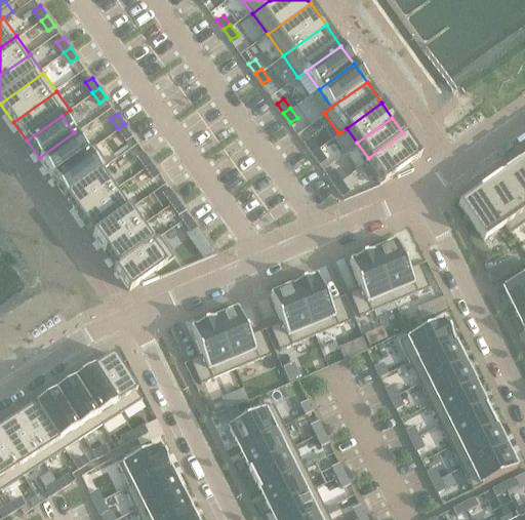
[(125,124),(118,128),(125,138),(131,133),(125,124)]
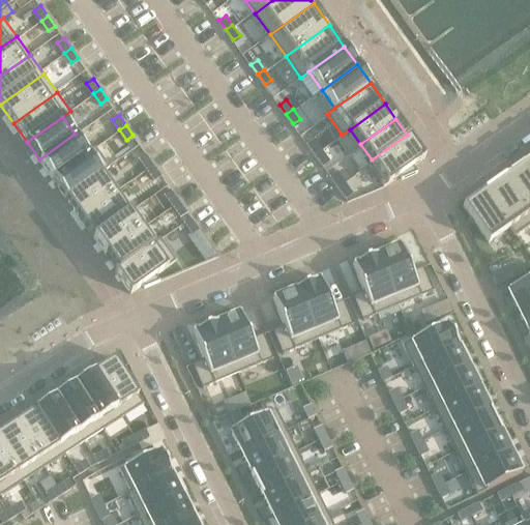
[(75,134),(39,159),(52,176),(87,151),(75,134)]
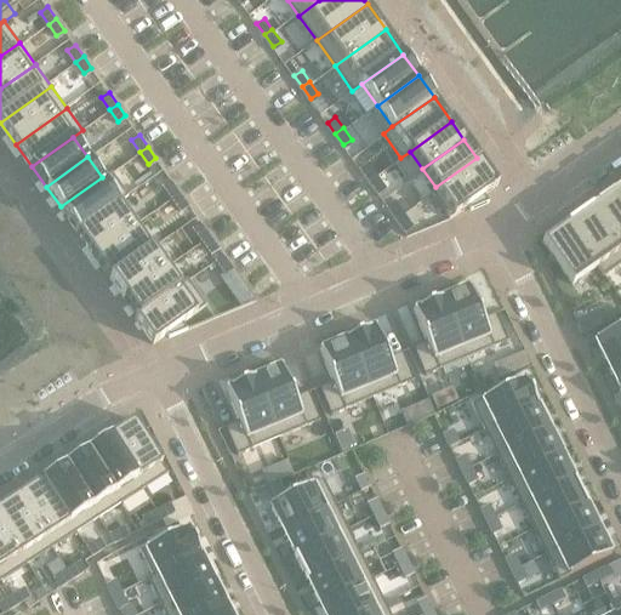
[(436,187),(431,191),(449,216),(468,203),(471,206),(489,199),(484,192),(497,182),(479,157),(477,158),(436,187)]
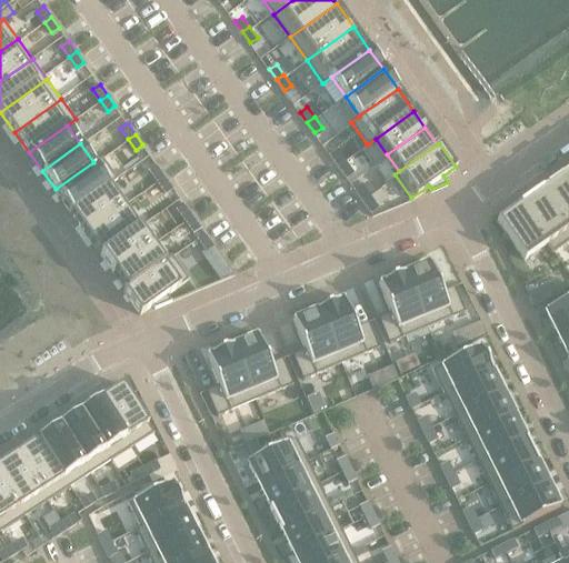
[(337,149),(330,153),(337,164),(345,159),(337,149)]
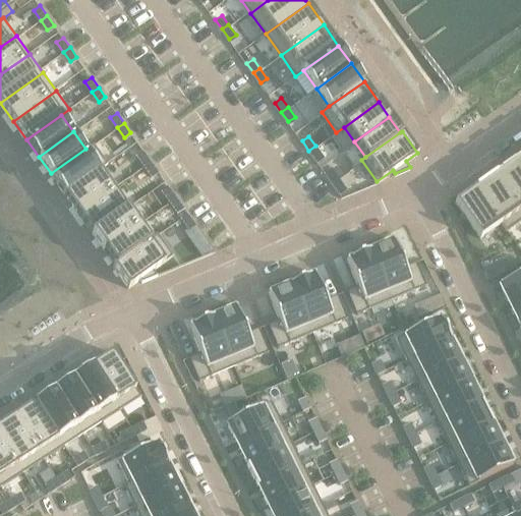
[(85,149),(51,173),(64,193),(103,165),(107,163),(94,142),(85,149)]
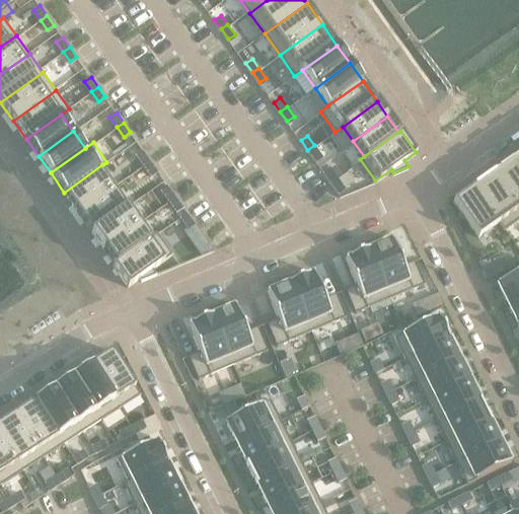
[(314,145),(307,150),(314,159),(321,155),(314,145)]
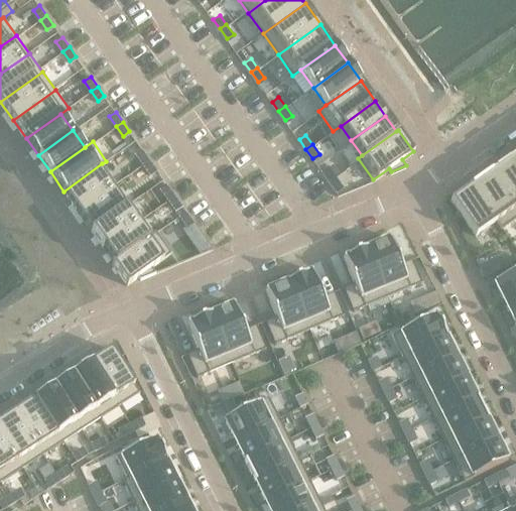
[(142,149),(136,154),(143,163),(149,159),(142,149)]
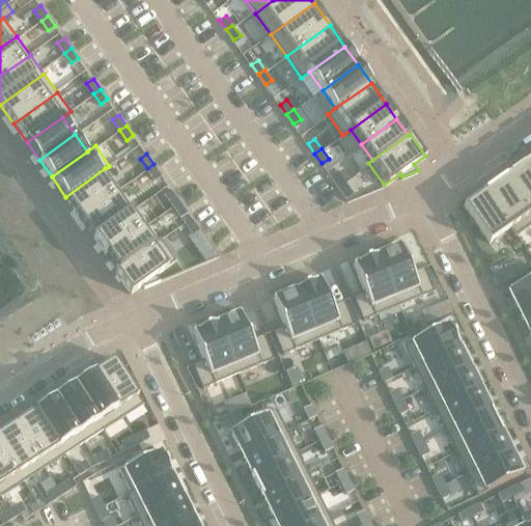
[(530,167),(526,160),(505,174),(530,211),(530,167)]
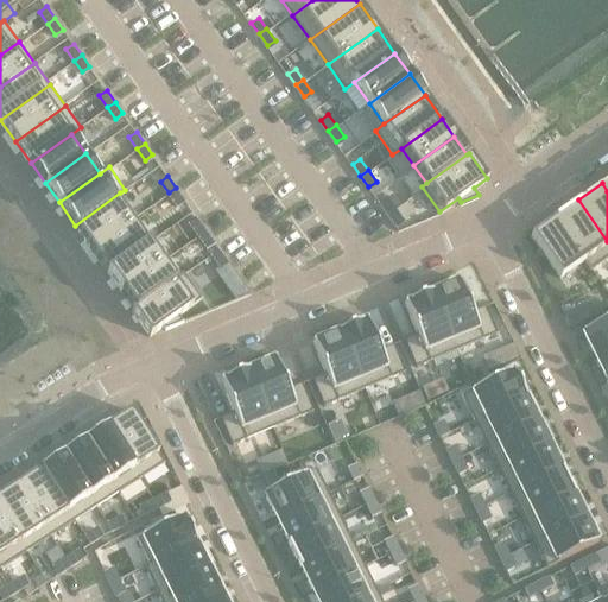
[(176,188),(169,192),(176,204),(184,198),(176,188)]
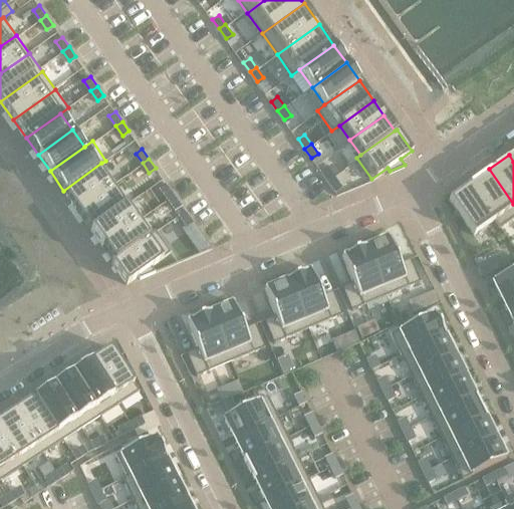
[(101,163),(63,191),(77,210),(112,186),(115,183),(101,163)]
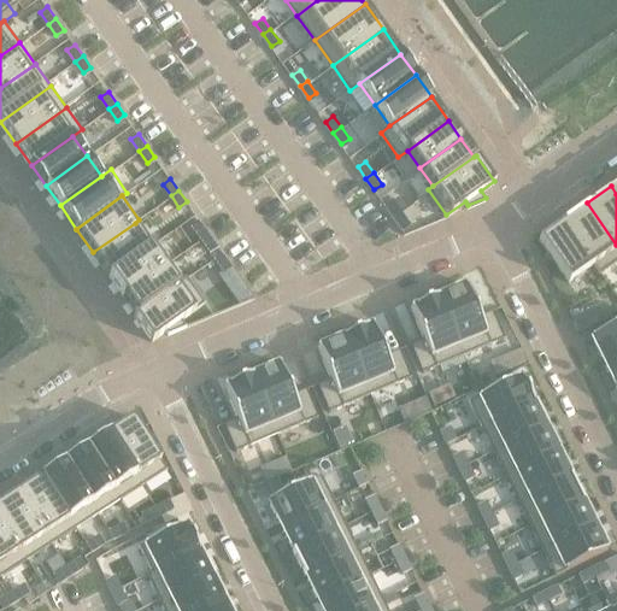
[(392,199),(385,205),(392,216),(400,210),(392,199)]
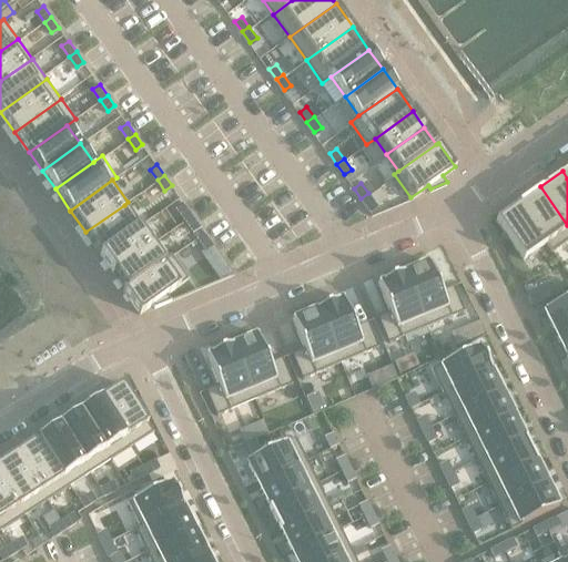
[(567,225),(540,186),(519,201),(553,249),(567,237),(567,225)]
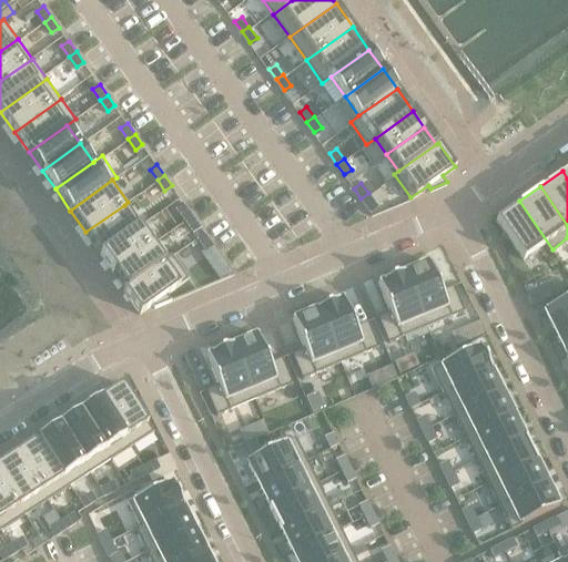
[(368,193),(361,198),(369,210),(376,204),(368,193)]
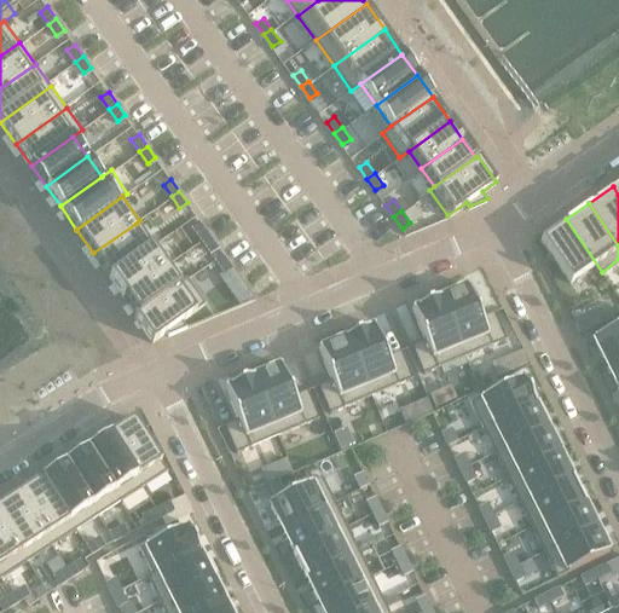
[(566,219),(541,237),(571,279),(594,264),(601,272),(602,272),(566,219)]
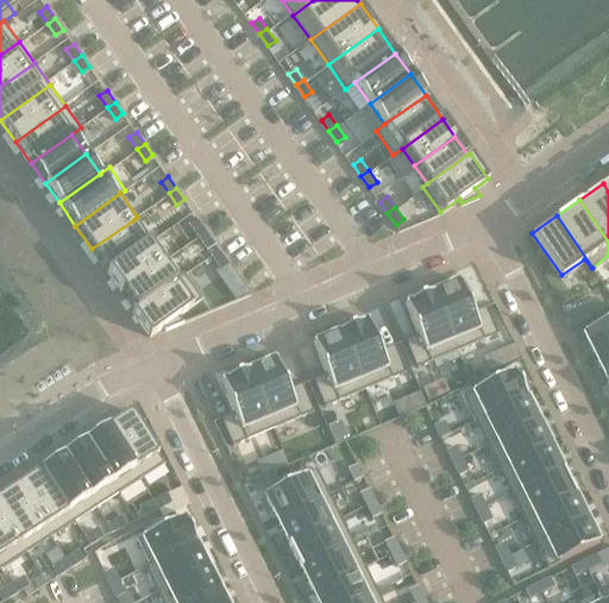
[(198,218),(190,224),(199,236),(206,230),(198,218)]
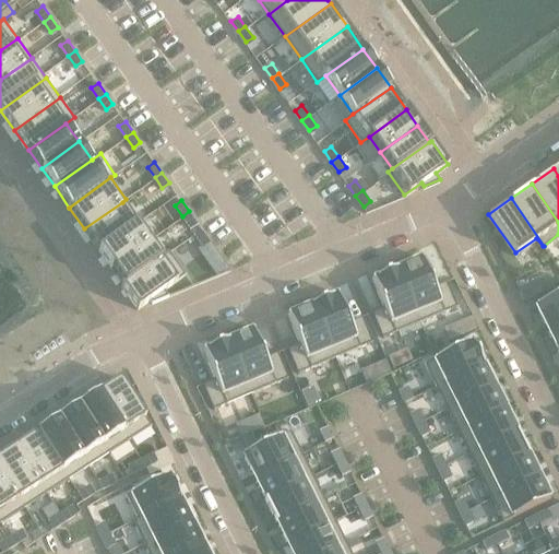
[(122,202),(84,228),(97,246),(134,220),(122,202)]
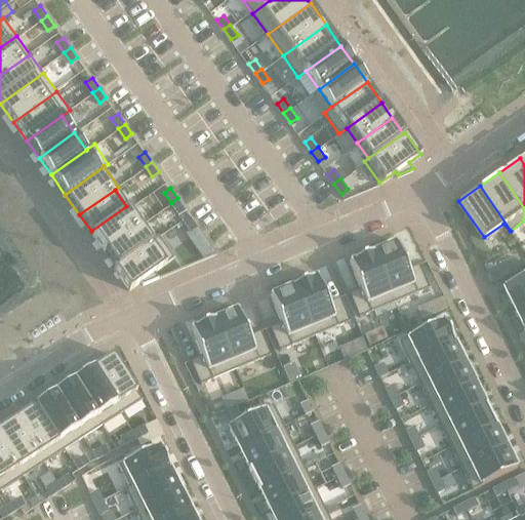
[(177,198),(171,203),(177,212),(185,207),(177,198)]
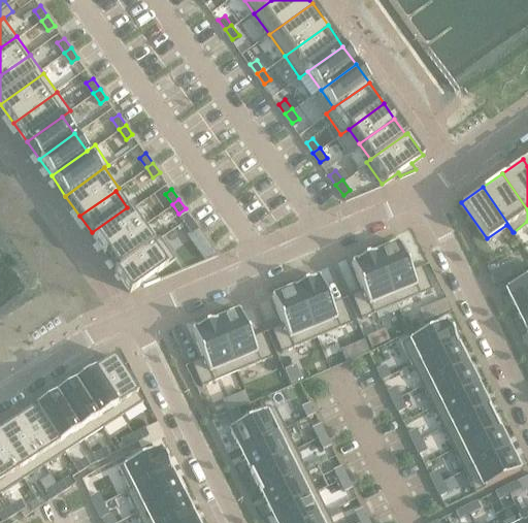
[(127,207),(92,232),(104,250),(139,224),(127,207)]
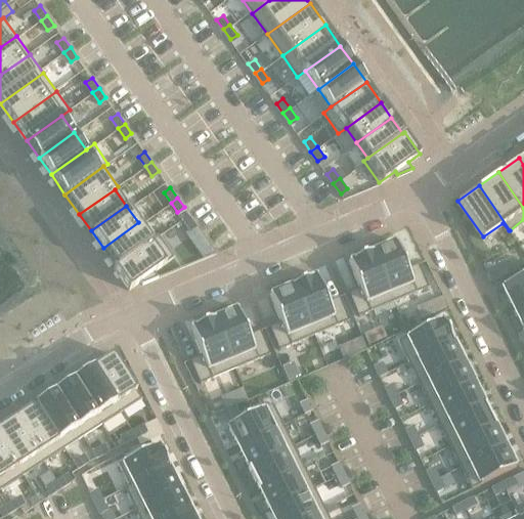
[(188,213),(182,218),(189,228),(195,223),(188,213)]
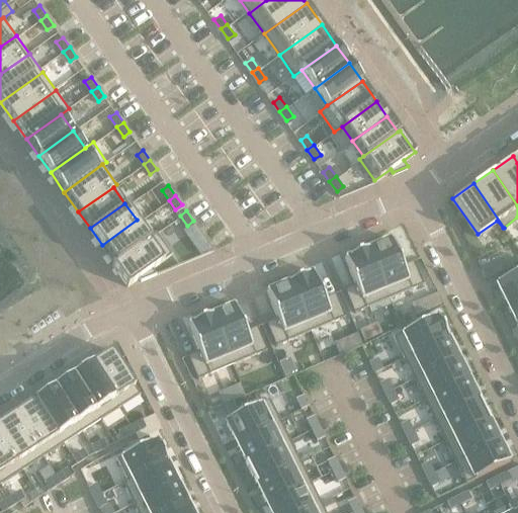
[(137,220),(102,245),(113,261),(149,237),(137,220)]
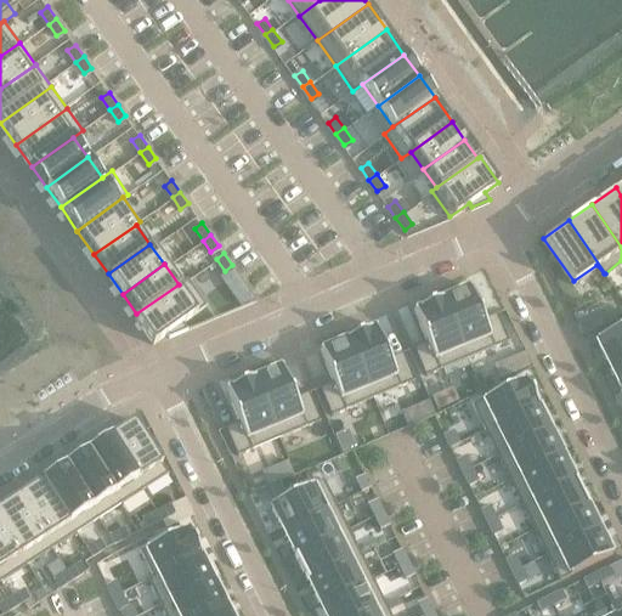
[(136,314),(135,315),(153,342),(167,332),(169,334),(187,327),(184,320),(207,304),(187,277),(179,284),(136,314)]
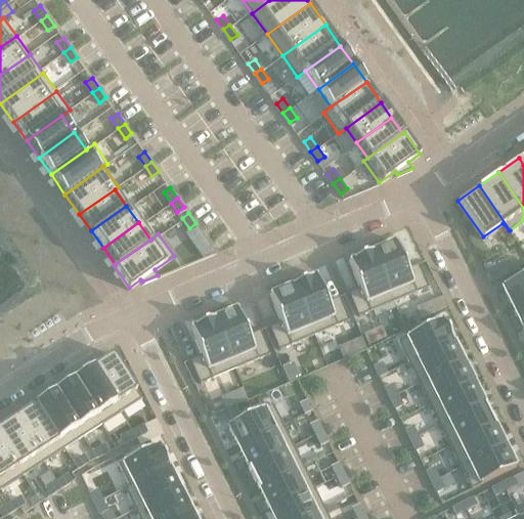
[(373,248),(372,248),(393,299),(429,284),(419,261),(407,265),(395,239),(373,249),(373,248)]
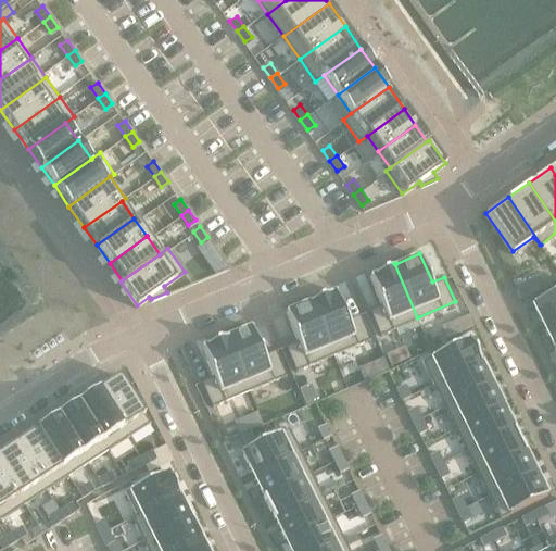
[(375,273),(370,275),(381,303),(369,309),(380,334),(417,317),(394,263),(374,273),(375,273)]
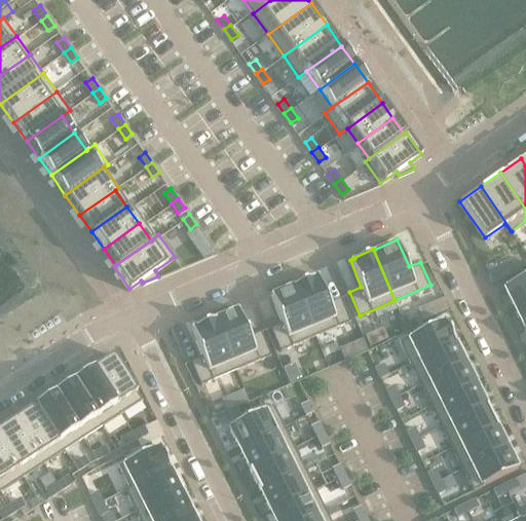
[(517,269),(511,257),(487,268),(493,281),(517,269)]
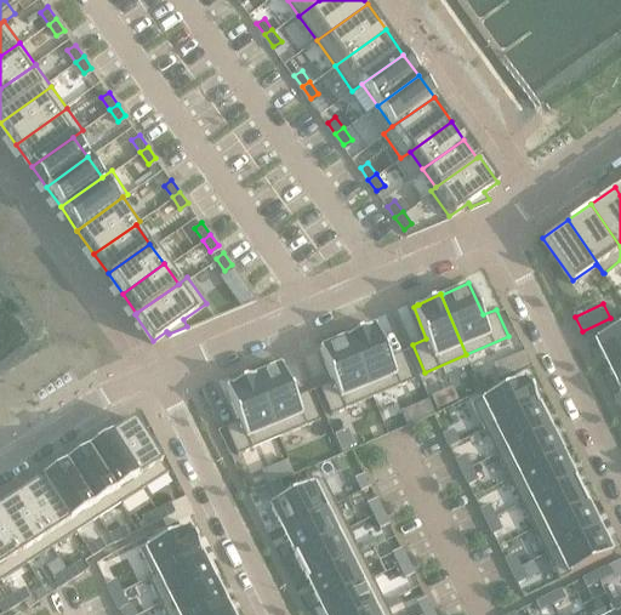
[(620,322),(594,335),(608,362),(620,354),(620,322)]
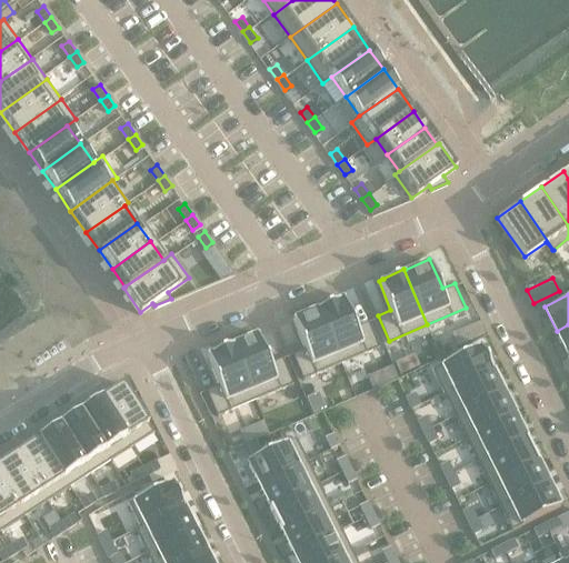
[(339,297),(318,305),(341,361),(379,344),(368,319),(358,324),(356,324),(349,309),(343,295),(339,298),(339,297)]
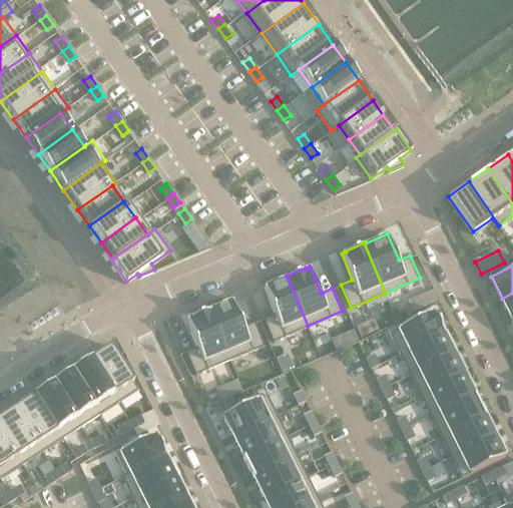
[(265,286),(264,286),(270,299),(276,313),(274,313),(264,318),(274,340),(308,326),(287,276),(286,277),(265,286)]
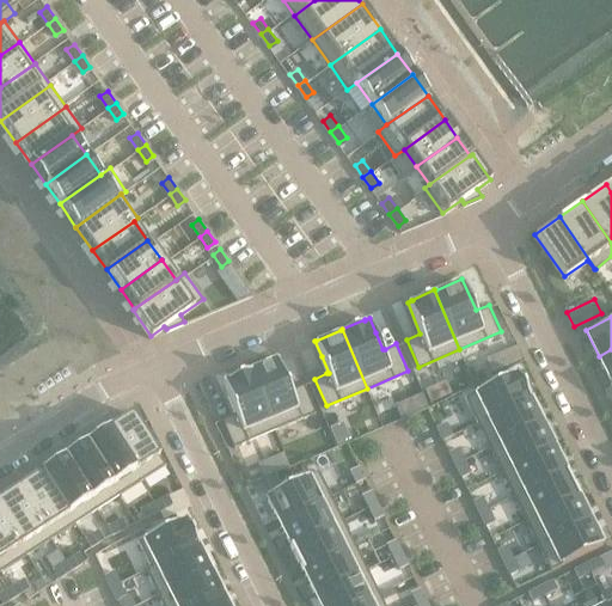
[(518,343),(485,356),(491,371),(522,357),(518,343)]
